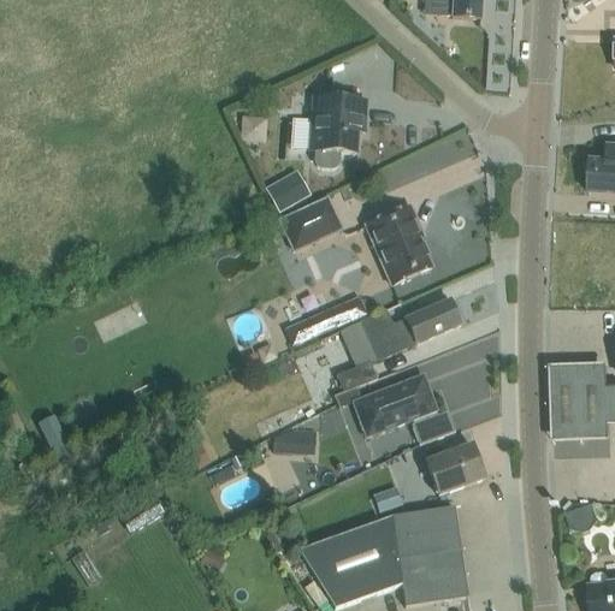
[(454,0),(453,16),(482,17),(482,0),(454,0)]
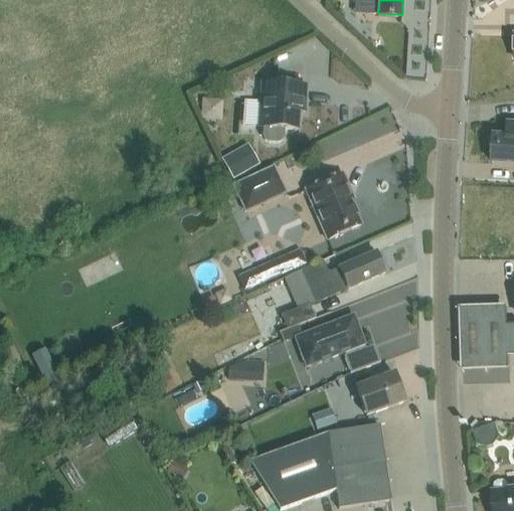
[(300,54),(320,44),(315,36),(296,46),(300,54)]
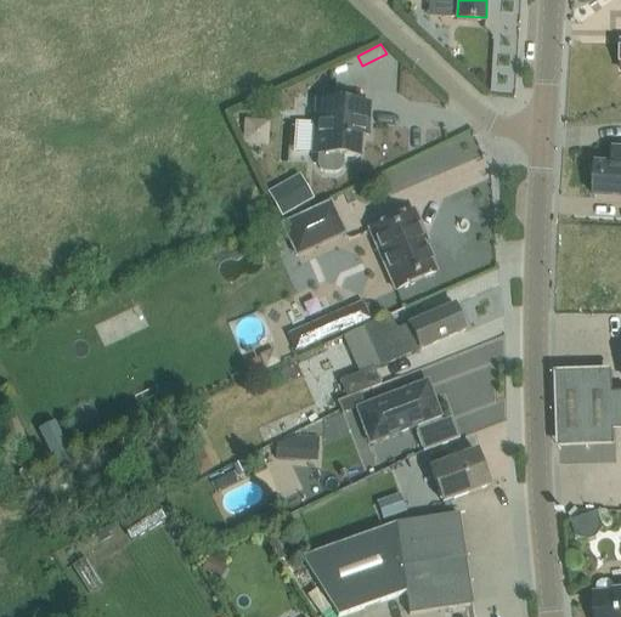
[(297,118),(295,146),(315,147),(314,149),(319,151),(319,160),(321,167),(326,169),(336,169),(340,167),(344,163),(344,152),(360,153),(361,131),(362,122),(368,122),(371,100),(319,96),(316,119),(297,118)]
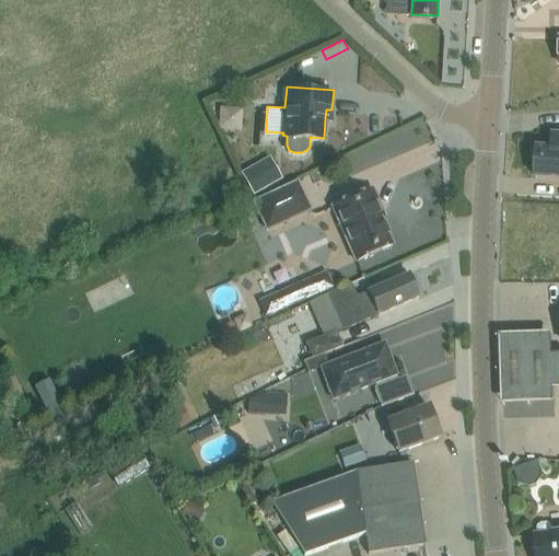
[(558,131),(557,131),(557,146),(538,145),(536,175),(558,176),(558,131)]
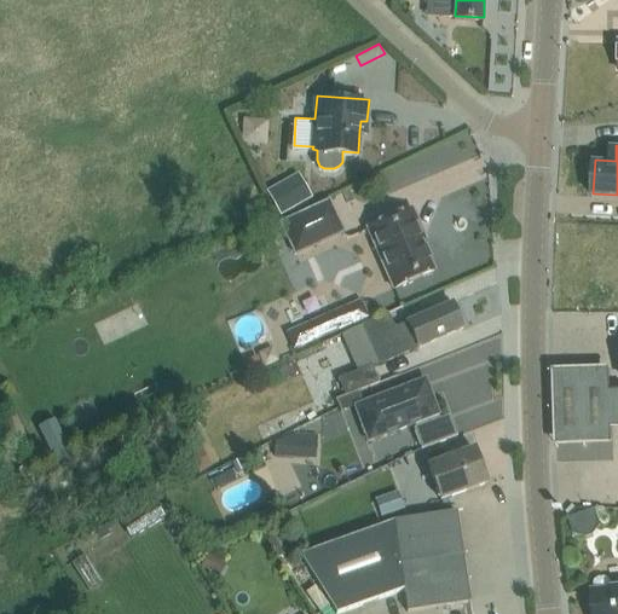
[(347,227),(330,193),(279,218),(295,252),(347,227)]
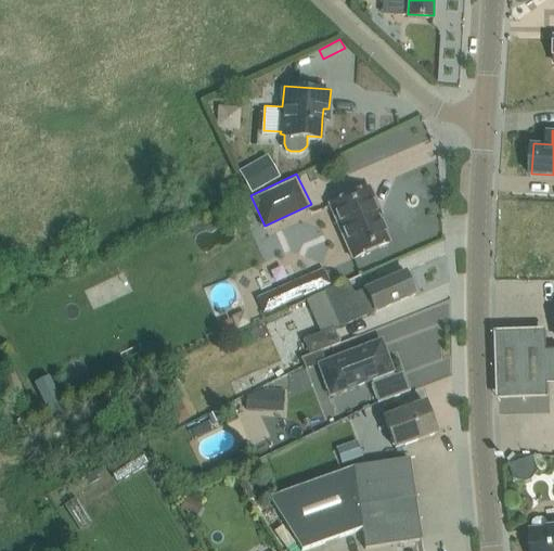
[(371,184),(350,192),(331,202),(353,255),(389,240),(373,201),(376,200),(371,184)]
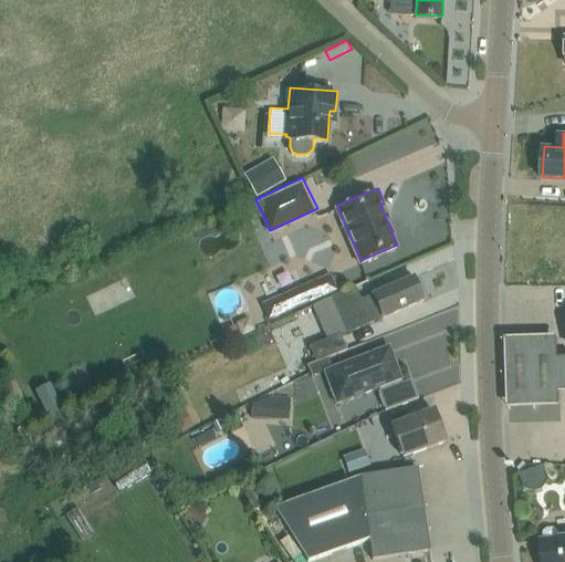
[(317,276),(325,292),(338,287),(331,270),(317,276)]
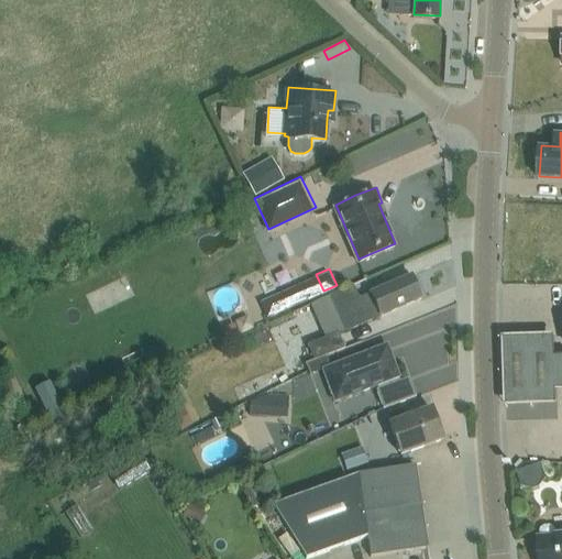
[(335,306),(345,328),(422,295),(412,272),(360,295),(353,281),(330,292),(335,306)]
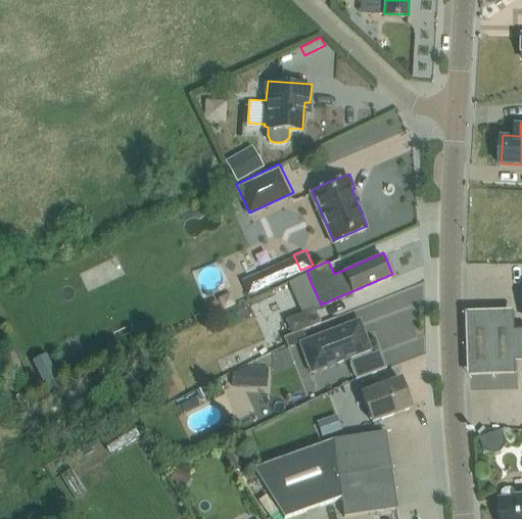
[(271,283),(264,267),(241,277),(248,293),(271,283)]
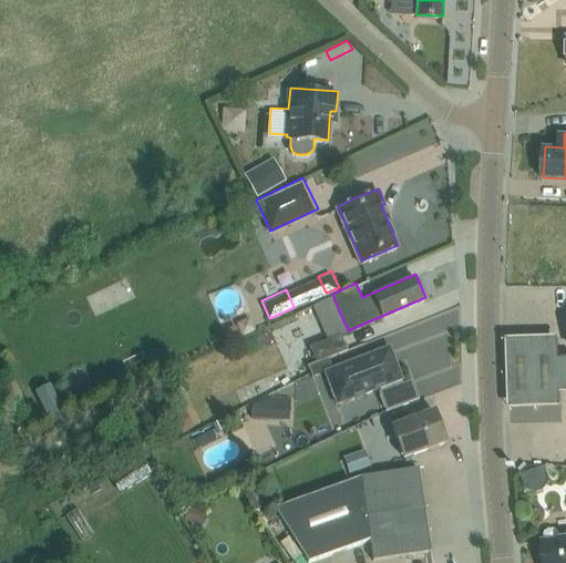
[(237,323),(223,328),(228,340),(243,335),(237,323)]
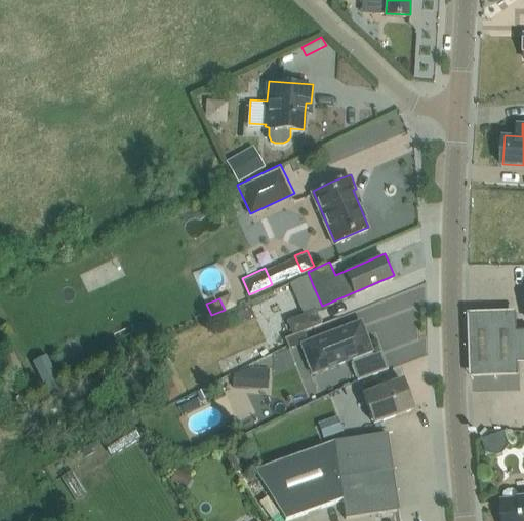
[(294,332),(315,324),(322,321),(316,306),(287,318),(294,332)]
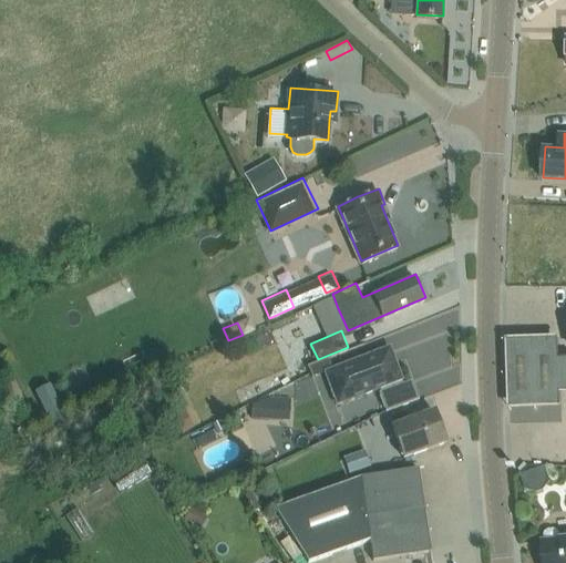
[(565,339),(512,340),(513,409),(565,407),(565,339)]
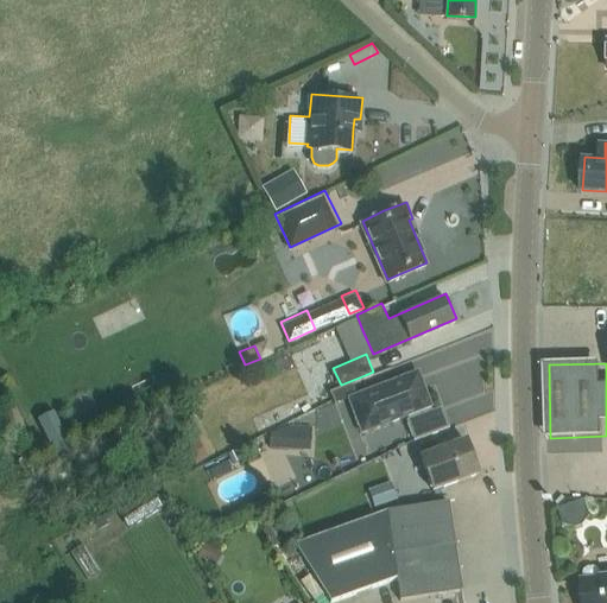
[(450,424),(449,421),(443,404),(432,407),(418,369),(349,394),(362,429),(406,413),(408,417),(406,417),(415,437),(450,424)]
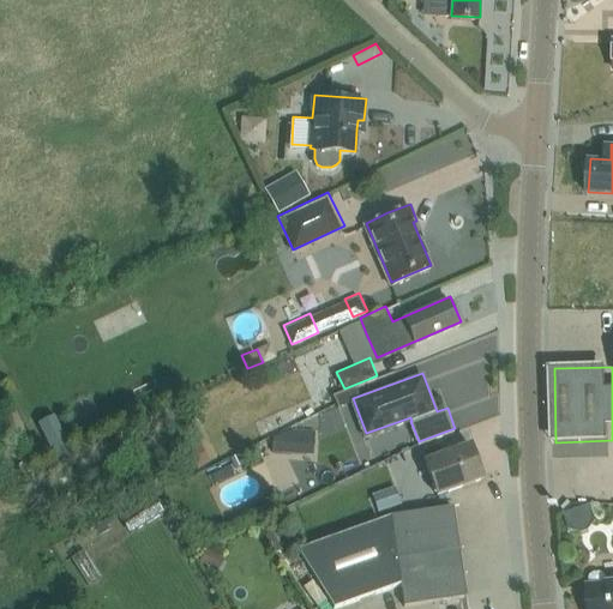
[(72,447),(55,411),(38,420),(55,456),(72,447)]
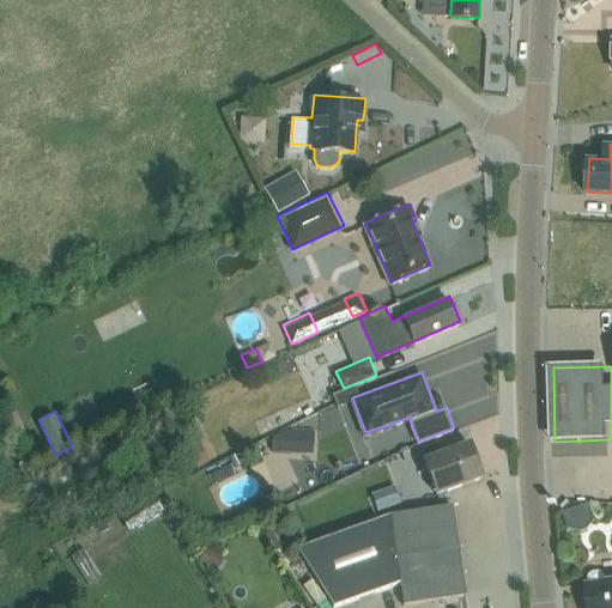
[(294,424),(292,449),(306,450),(307,425),(294,424)]
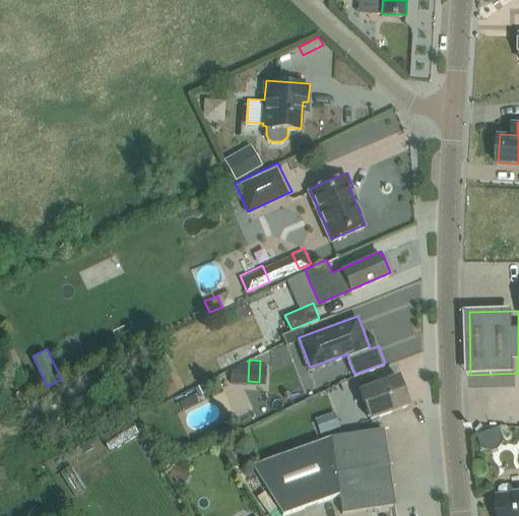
[(170,372),(159,378),(169,394),(179,389),(170,372)]
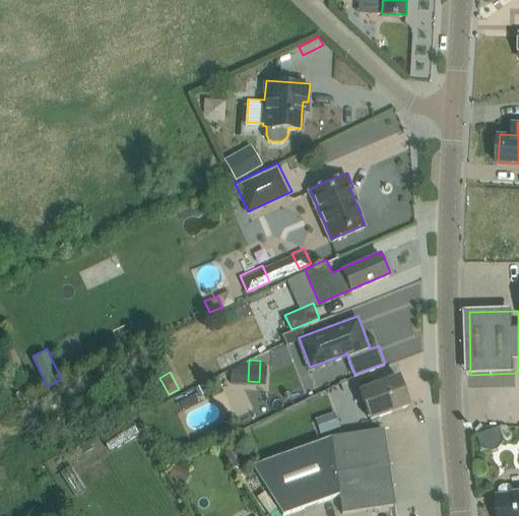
[(372,374),(358,379),(357,379),(371,417),(409,402),(399,374),(375,383),(372,374)]
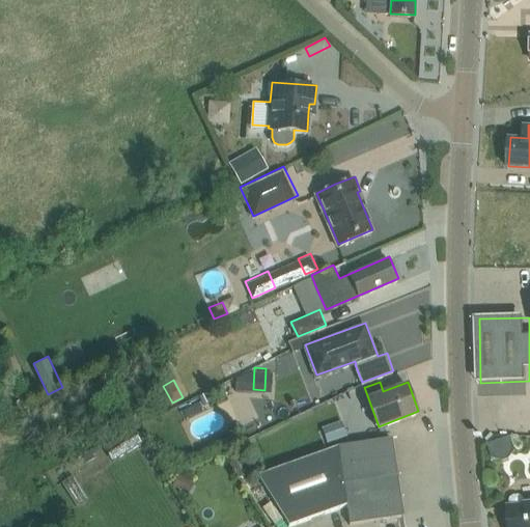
[(27,393),(16,398),(21,410),(32,404),(27,393)]
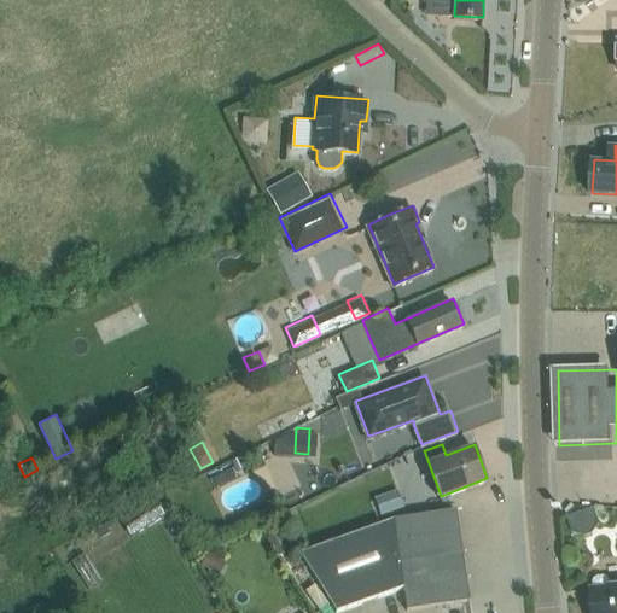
[(397,486),(374,495),(382,514),(405,505),(397,486)]
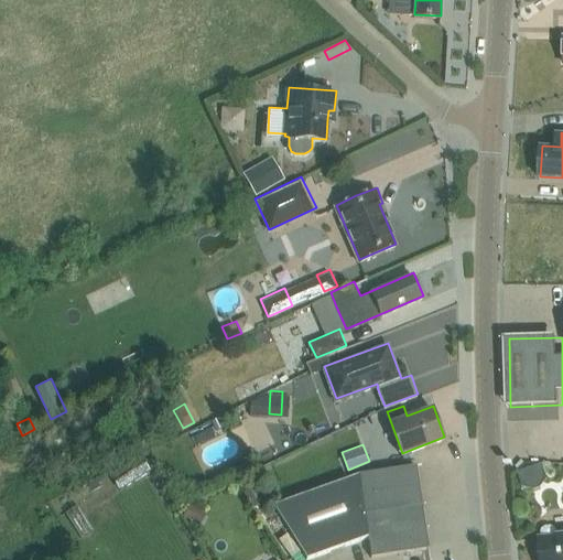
[(555,454),(528,463),(533,481),(561,472),(555,454)]
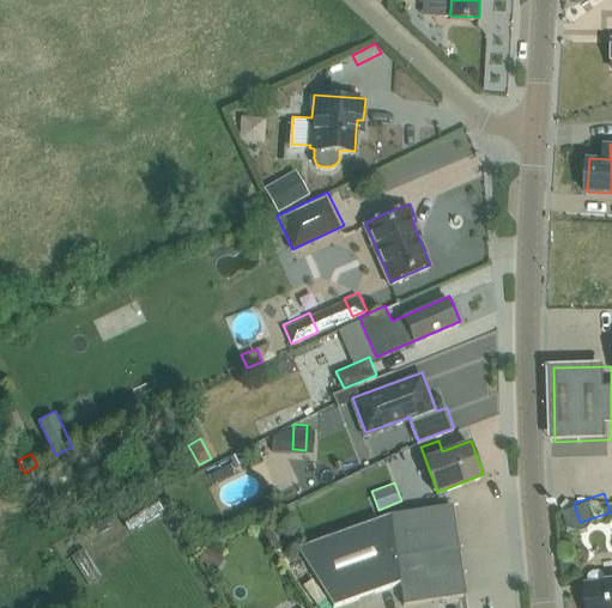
[(137,502),(120,512),(131,529),(147,517),(137,502)]
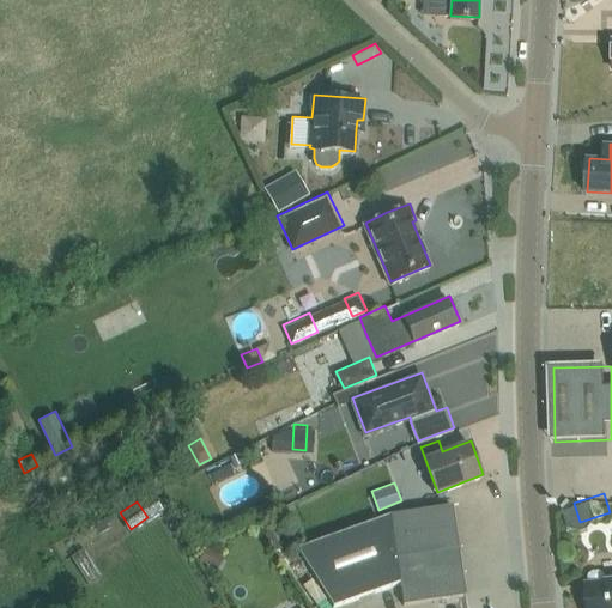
[(334,602),(335,602),(401,579),(404,602),(467,593),(453,503),(391,511),(297,545),(334,602)]
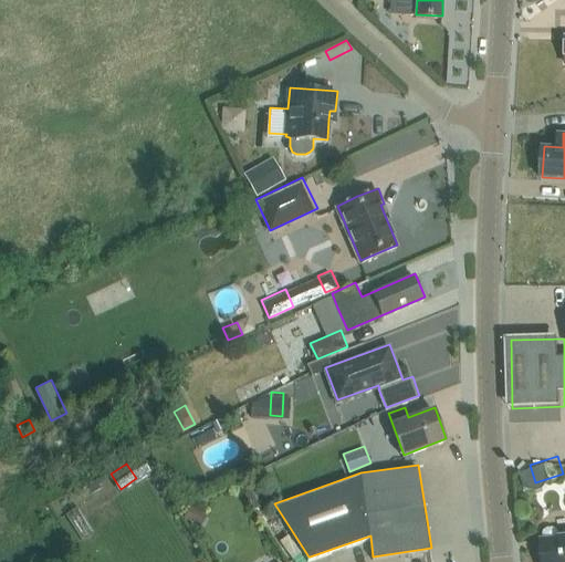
[(252,486),(244,490),(255,506),(262,502),(252,486)]
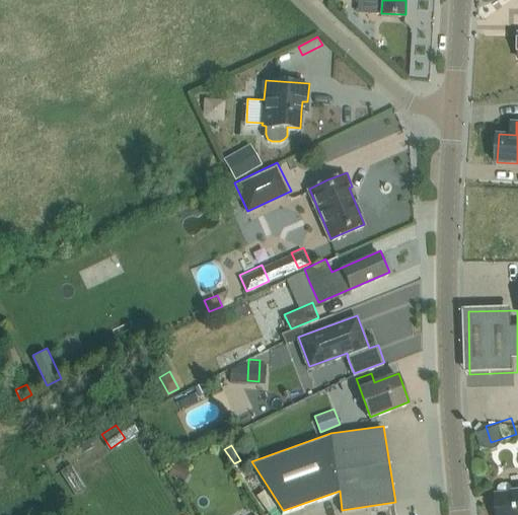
[(175,461),(169,471),(185,481),(191,469),(175,461)]
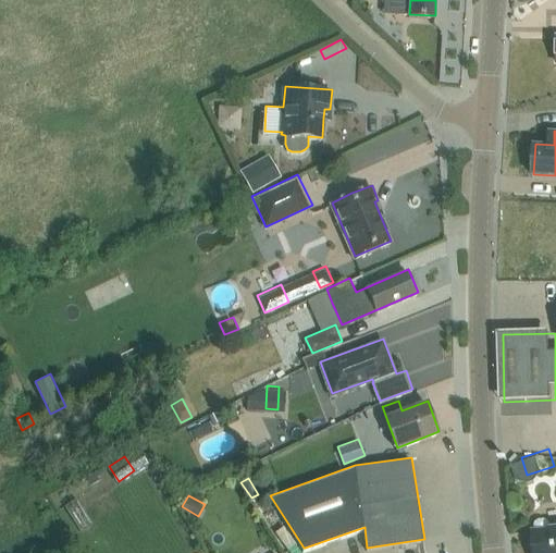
[(534,523),(535,529),(533,529),(535,552),(555,552),(555,526),(552,527),(552,521),(548,517),(545,515),(540,515),(536,518),(534,523)]
